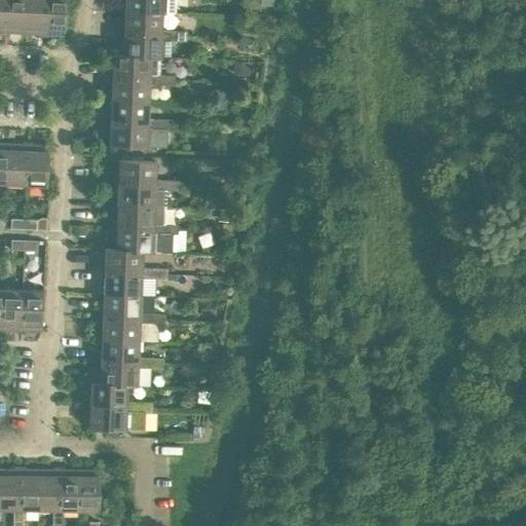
[(5,0),(4,33),(24,34),(25,0),(5,0)]
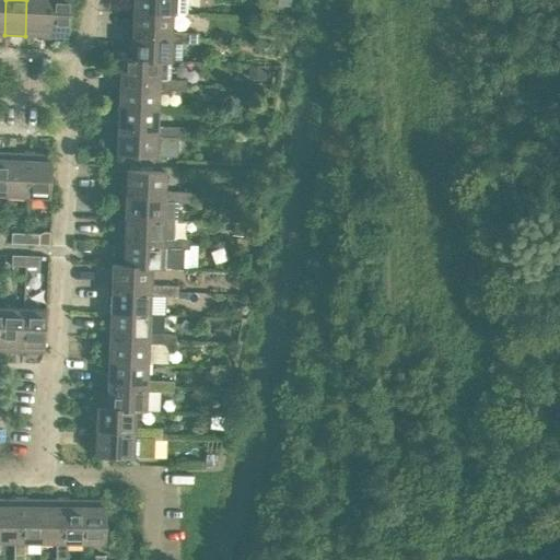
[(26,0),(25,36),(47,36),(48,0),(26,0)]
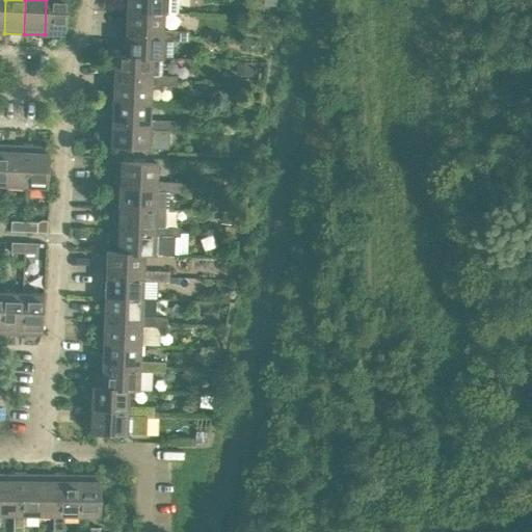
[(46,0),(45,34),(64,35),(67,0),(46,0)]
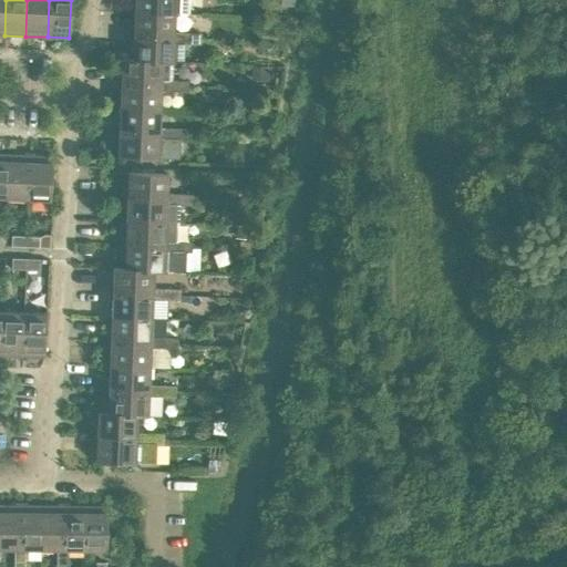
[(134,0),(134,12),(174,14),(187,14),(187,0),(134,0)]
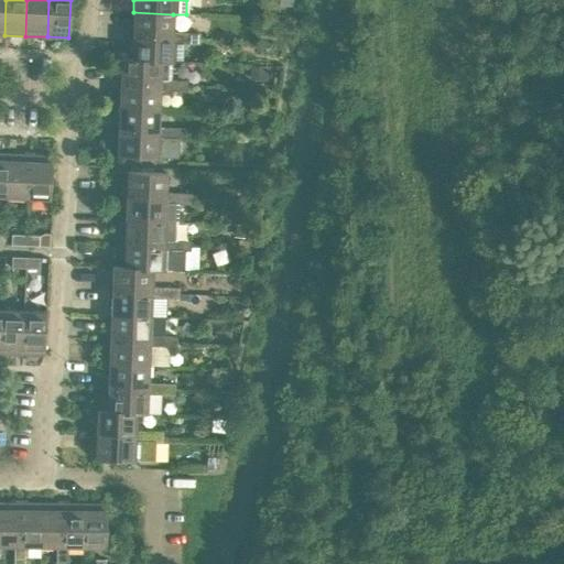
[(133,12),(132,36),(172,38),(172,43),(183,44),(185,44),(186,33),(172,33),(173,14),(133,12)]
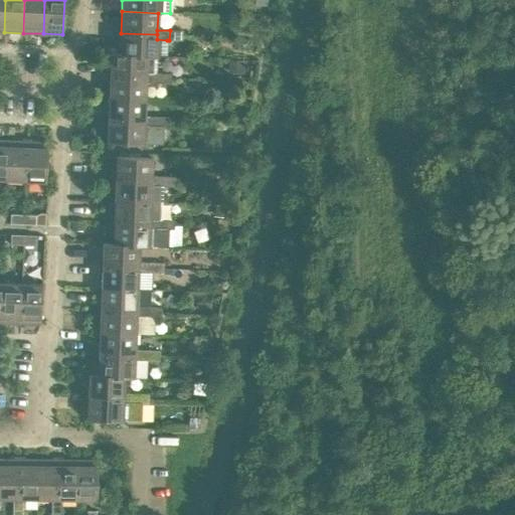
[(170,30),(169,40),(182,40),(182,31),(170,30)]
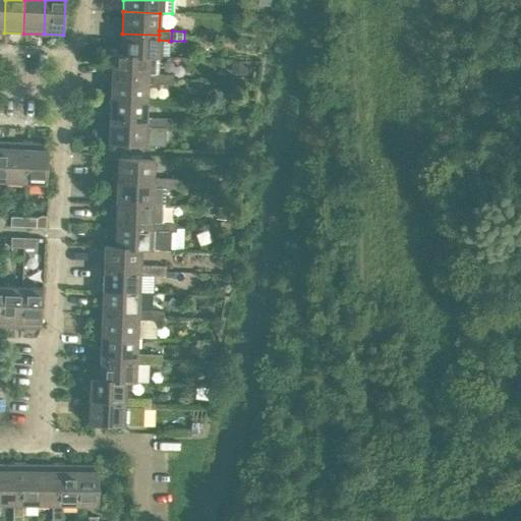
[(122,34),(122,55),(122,56),(149,57),(148,58),(158,58),(168,58),(169,41),(159,40),(159,35),(122,34)]
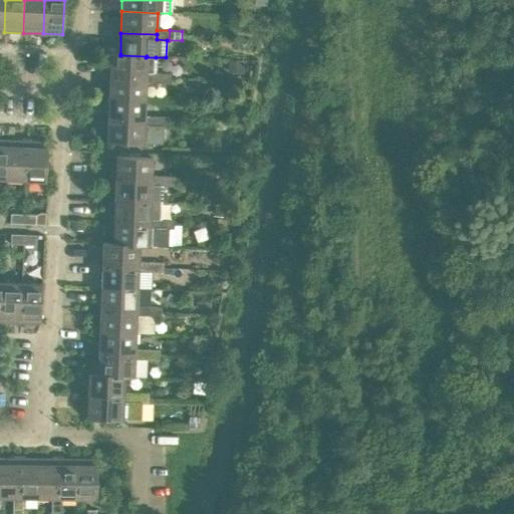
[(110,53),(109,76),(146,77),(146,82),(158,83),(158,73),(156,73),(156,57),(146,57),(147,56),(120,55),(120,54),(110,53)]
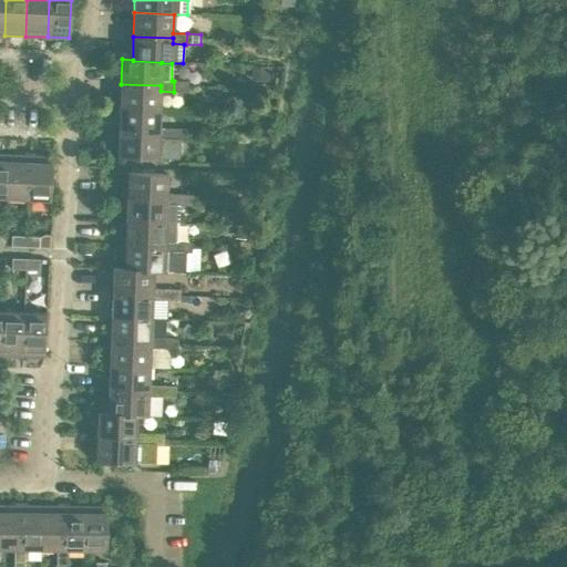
[(268,69),(253,68),(253,82),(267,83),(268,69)]
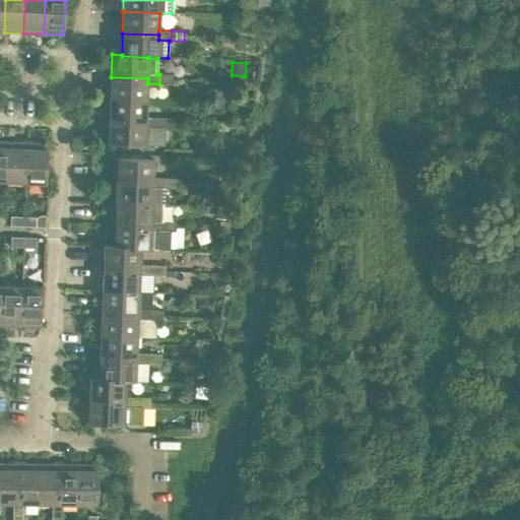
[(159,74),(159,84),(172,84),(173,74),(159,74)]
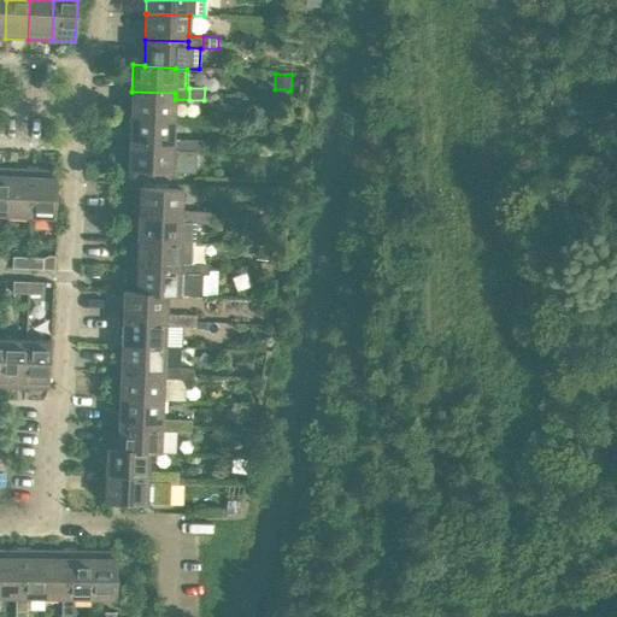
[(131,92),(130,117),(174,119),(175,99),(175,93),(131,92)]
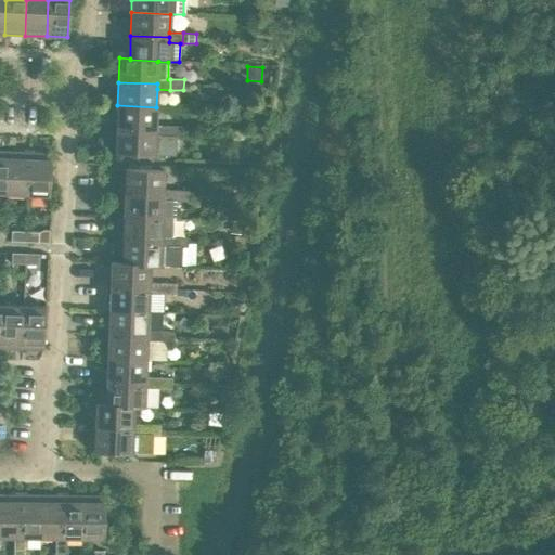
[(117,105),(116,129),(155,130),(155,136),(168,137),(169,126),(155,126),(156,107),(117,105)]
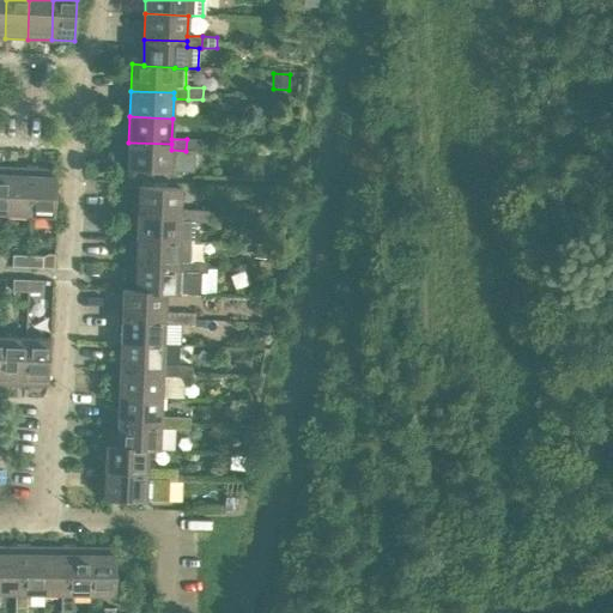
[(186,151),(194,151),(201,151),(201,140),(187,139),(186,151)]
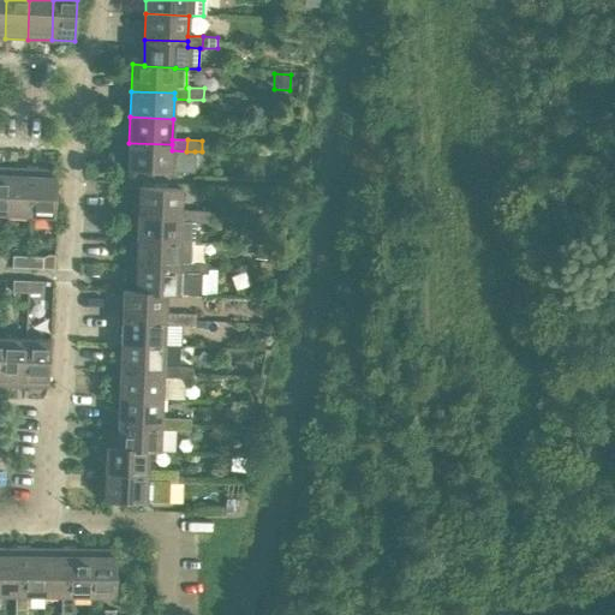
[(172,144),(129,143),(127,171),(193,173),(195,151),(186,151),(172,150),(172,144)]
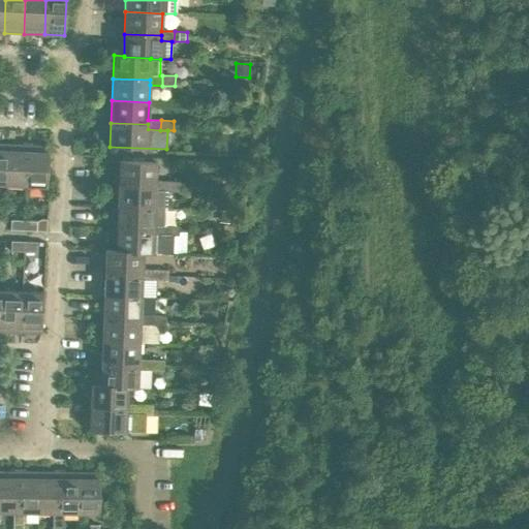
[(6,185),(26,186),(28,146),(8,145),(6,185)]
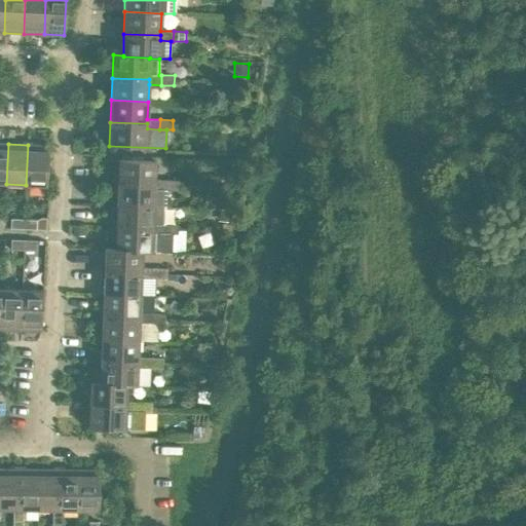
[(28,145),(26,185),(46,186),(48,146),(28,145)]
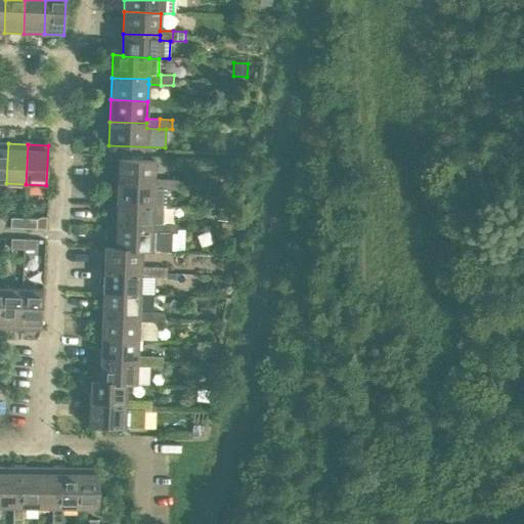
[(118,160),(117,182),(154,184),(154,188),(166,189),(167,179),(154,179),(155,161),(118,160)]
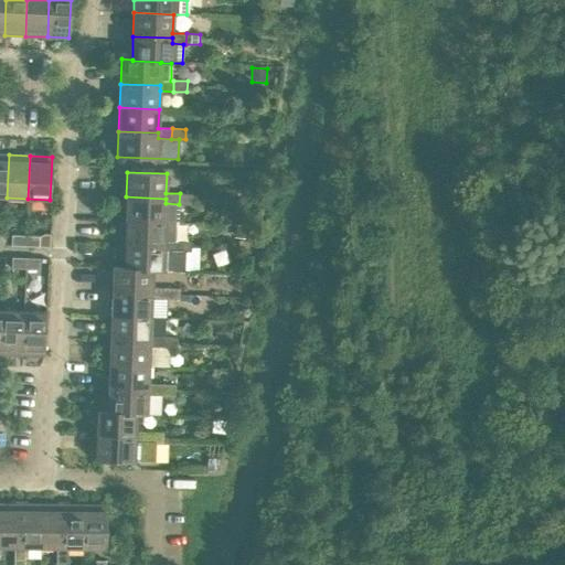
[(180,193),(179,204),(193,204),(193,194),(180,193)]
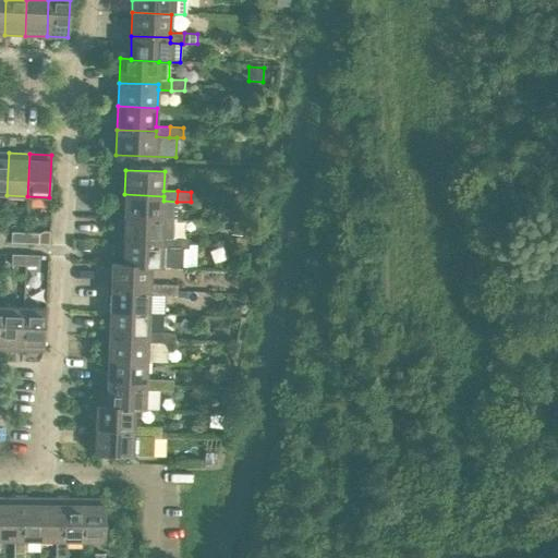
[(124,194),(124,218),(176,220),(177,202),(164,201),(164,196),(124,194)]
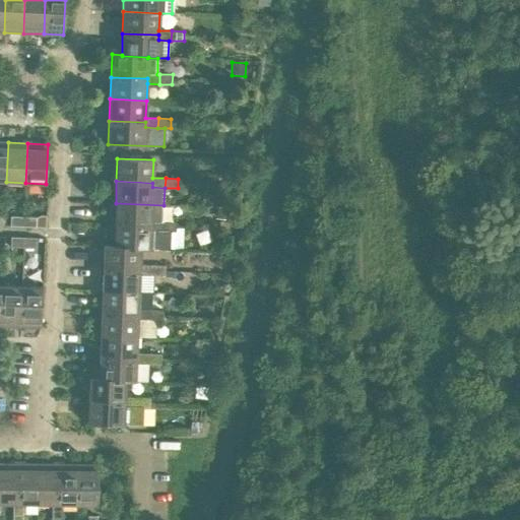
[(116,203),(115,224),(150,226),(150,232),(164,232),(164,222),(164,205),(116,203)]
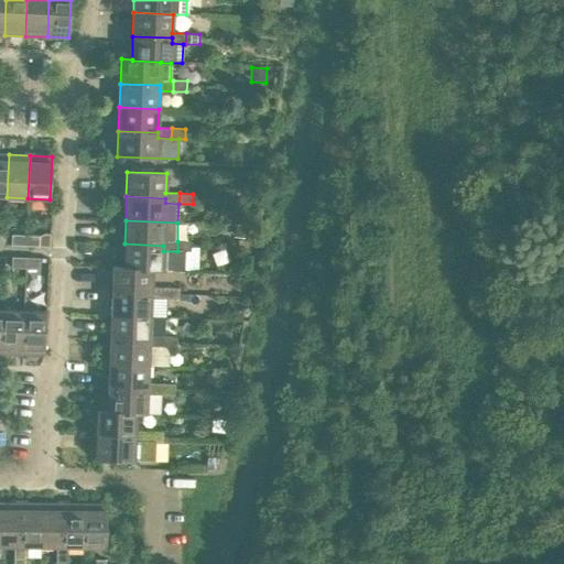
[(11,246),(24,246),(25,236),(11,235),(11,246)]
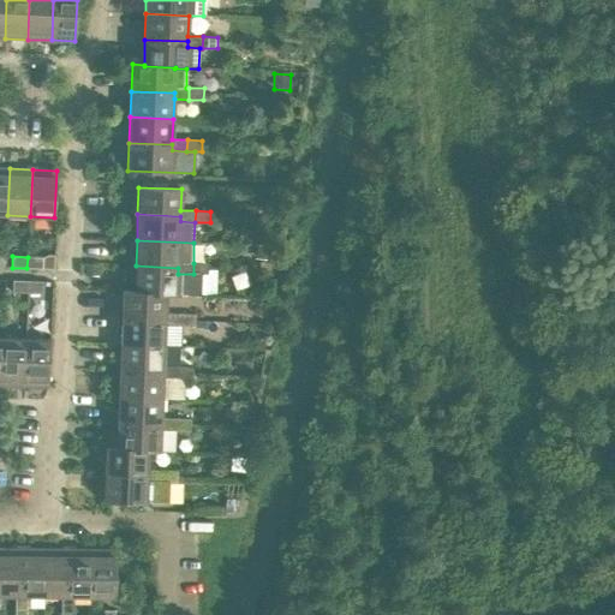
[(28,257),(27,268),(42,269),(42,257),(28,257)]
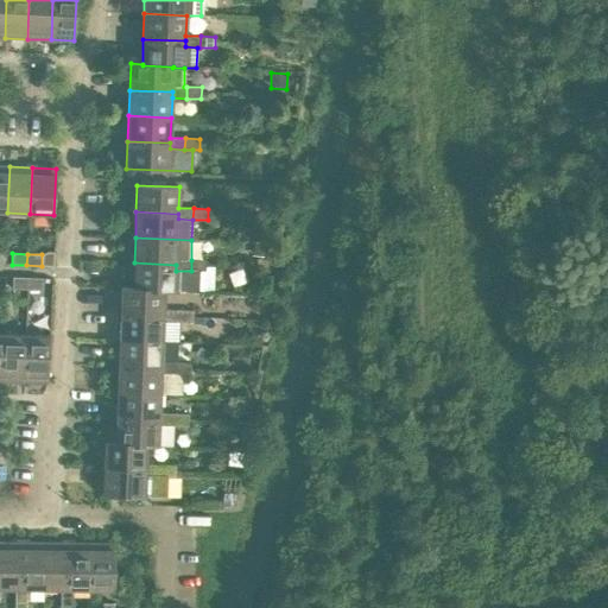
[(191,260),(191,271),(206,272),(206,260),(191,260)]
